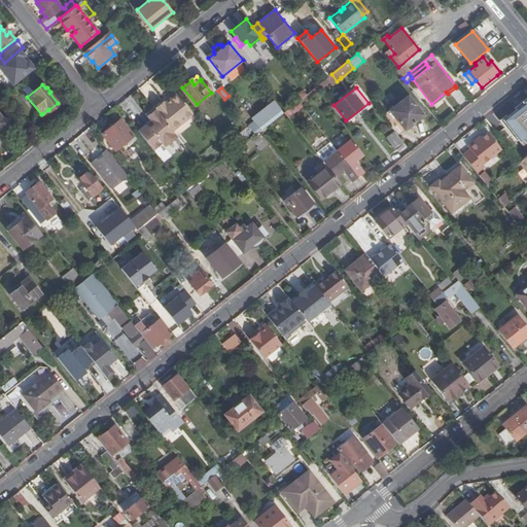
[(306,95),(302,90),(297,94),(302,99),(306,95)]
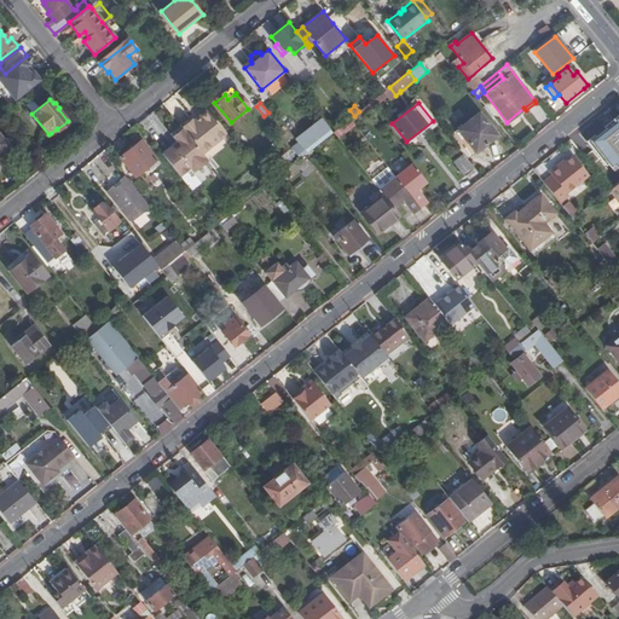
[(203,154),(229,134),(208,109),(194,121),(192,120),(183,128),(203,154)]
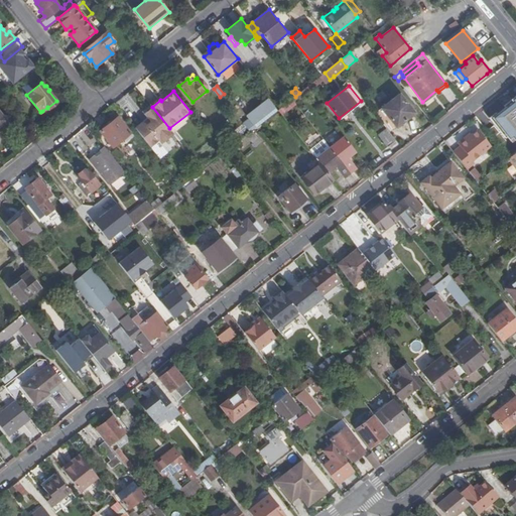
[(294,103),(303,96),(300,93),(299,93),(295,97),(291,99),(294,103)]
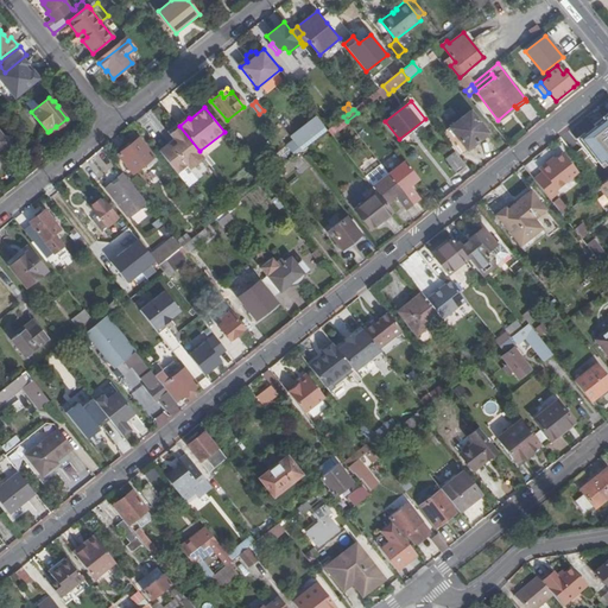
[(488,132),(470,111),(449,127),(461,141),(467,150),(488,132)]
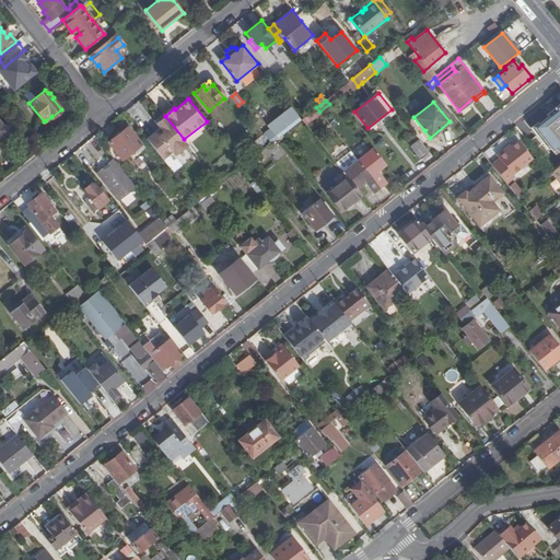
[(556,147),(559,152),(559,104),(547,115),(549,117),(535,128),(552,150),(556,147)]
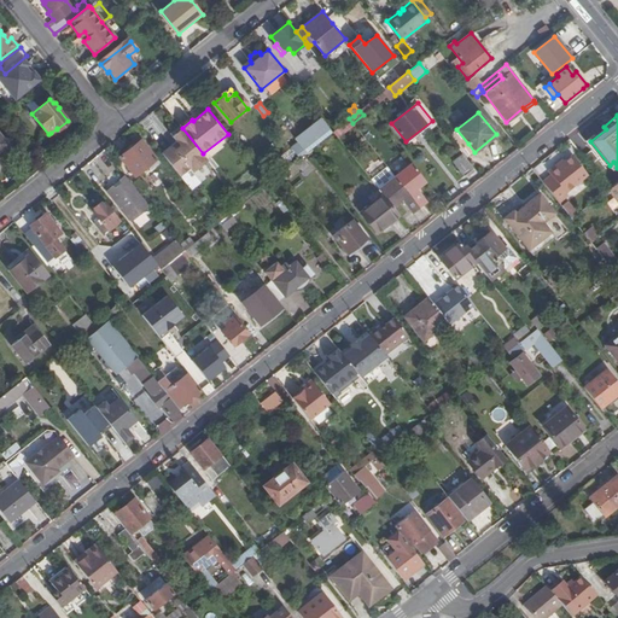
[(303,149),(330,128),(321,118),(296,139),(298,141),(303,149)]
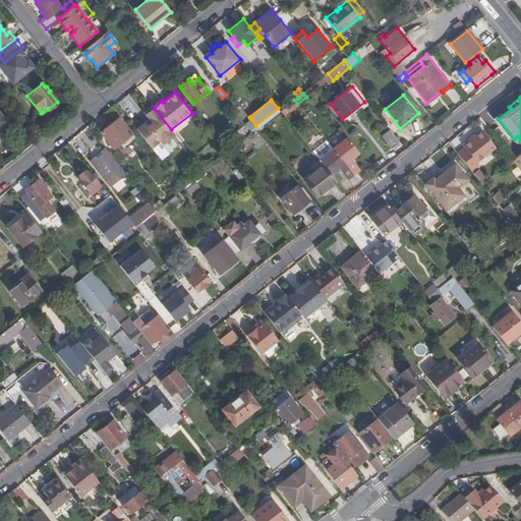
[(297,104),(294,100),(287,106),(291,111),(298,105),(297,104)]
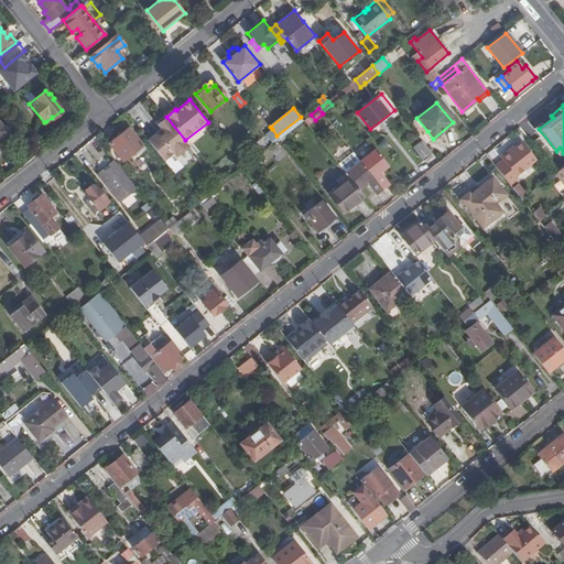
[(155,121),(158,125),(166,117),(164,115),(155,121)]
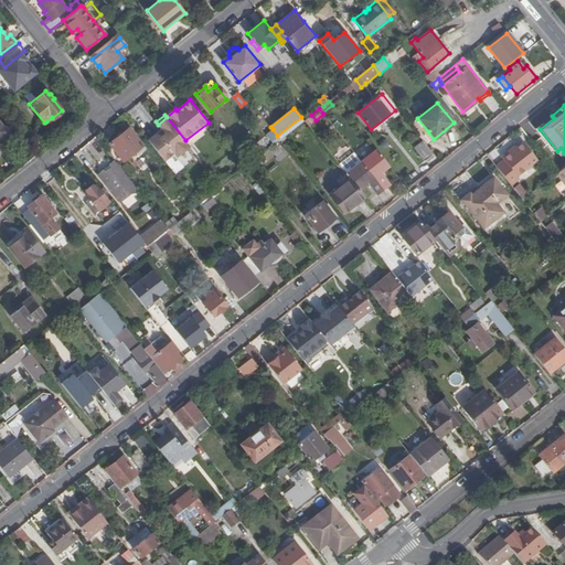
[(316,120),(311,115),(305,120),(309,126),(316,120)]
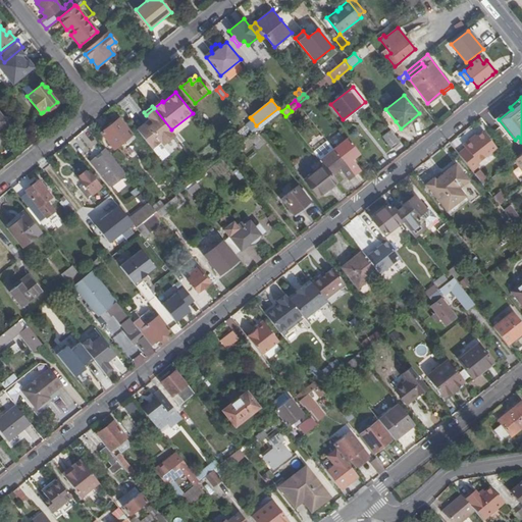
[(140,134),(152,149),(160,142),(163,146),(175,136),(171,129),(154,108),(146,115),(149,119),(153,123),(140,134)]
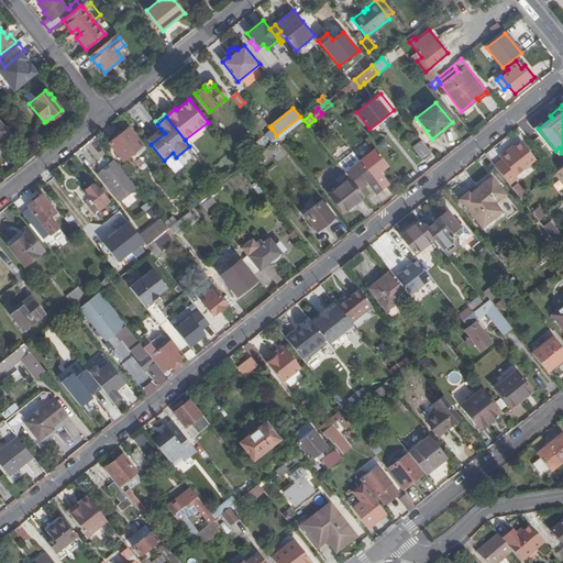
[(279,140),(302,121),(300,117),(276,135),(279,140)]
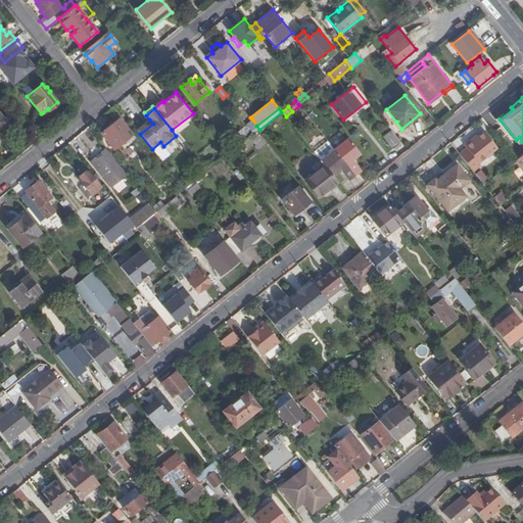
[(396,122),(386,109),(382,113),(392,125),(396,122)]
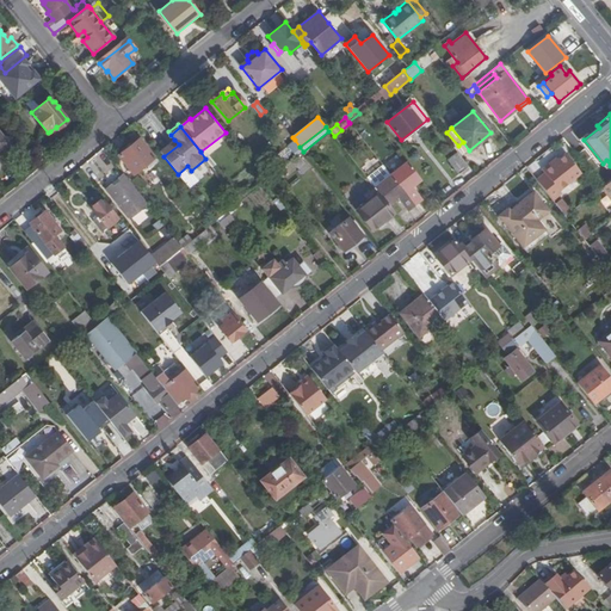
[(154,158),(139,139),(128,147),(125,144),(118,149),(121,153),(119,155),(134,173),(148,162),(154,158)]
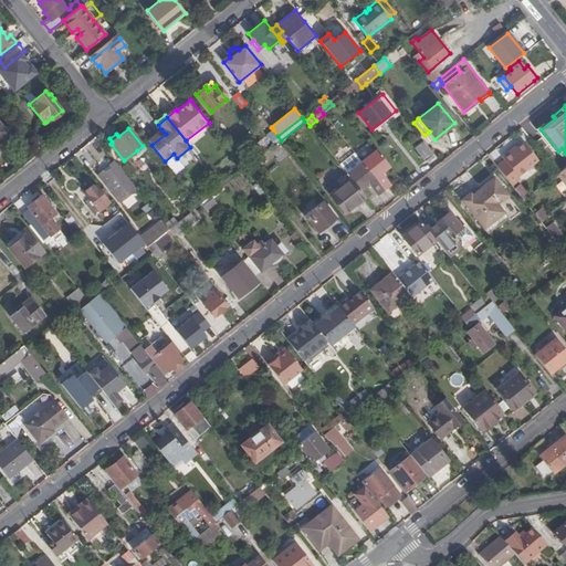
[(161,129),(148,140),(152,145),(166,134),(161,129)]
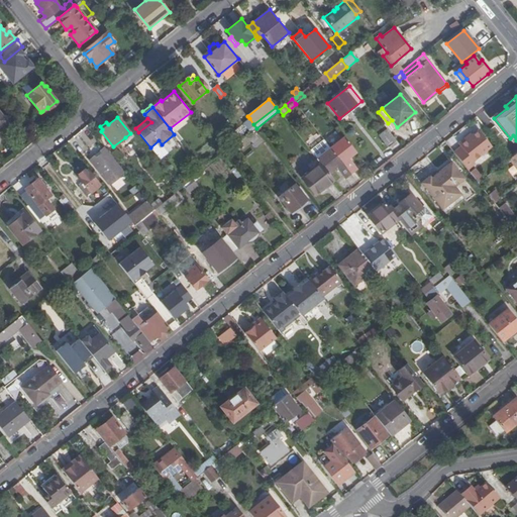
[(256,128),(253,124),(249,118),(243,123),(248,129),(250,132),(252,131),(256,128)]
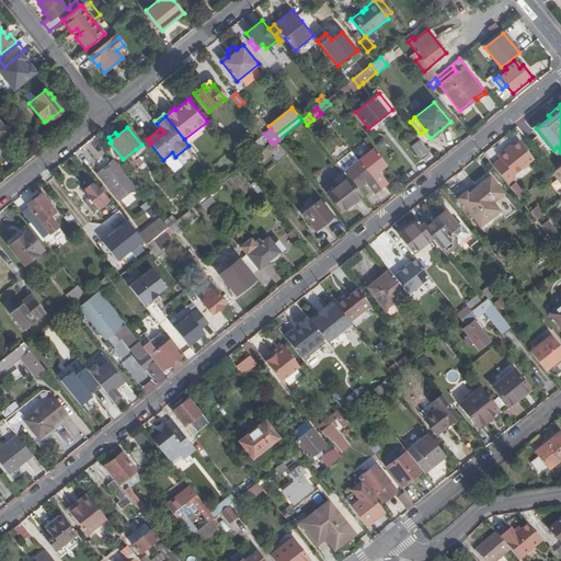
[(256,151),(270,140),(264,134),(251,144),(256,151)]
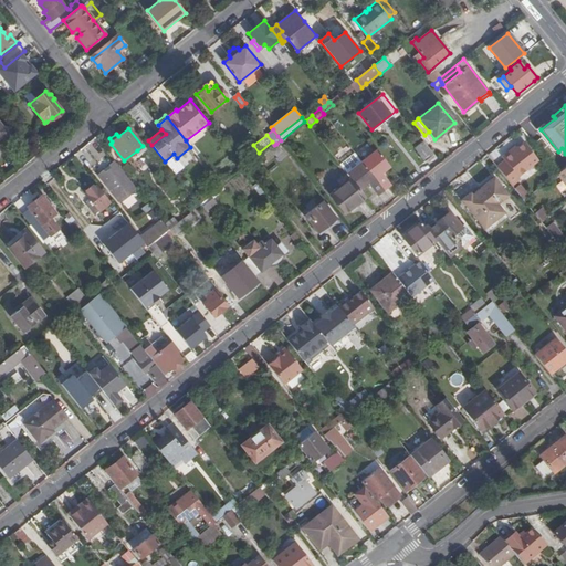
[(505,160),(498,167),(509,180),(537,157),(523,140),(515,146),(510,150),(509,149),(501,155),(505,160)]
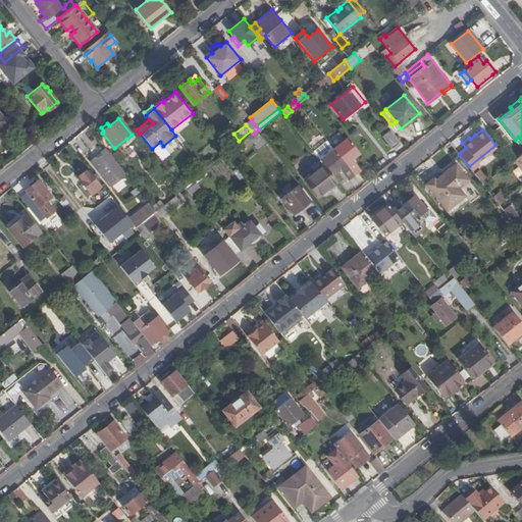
[(400,142),(390,131),(382,137),(393,148),(400,142)]
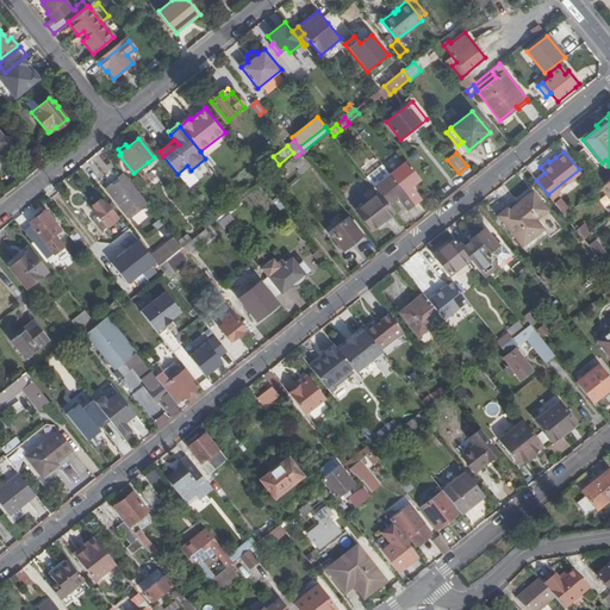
[(309,168),(298,155),(296,156),(273,175),(278,180),(296,167),(302,174),(309,168)]
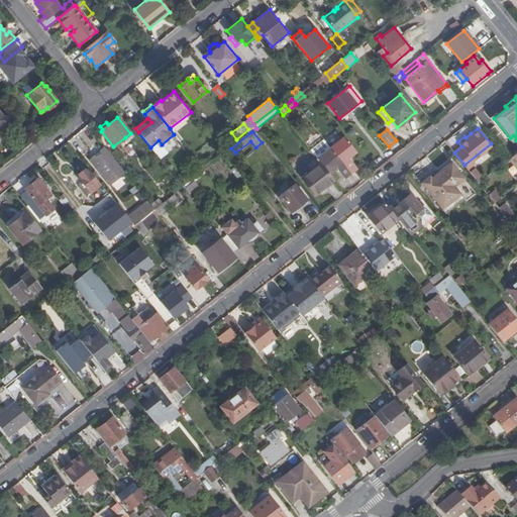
[(357,169),(349,158),(356,151),(344,136),(317,158),(329,174),(336,168),(345,179),(351,174),(357,169)]
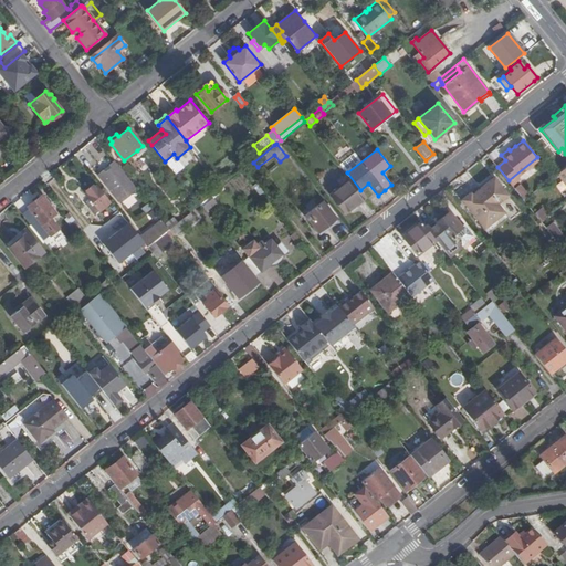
[(136,188),(115,161),(103,170),(98,175),(119,201),(136,188)]
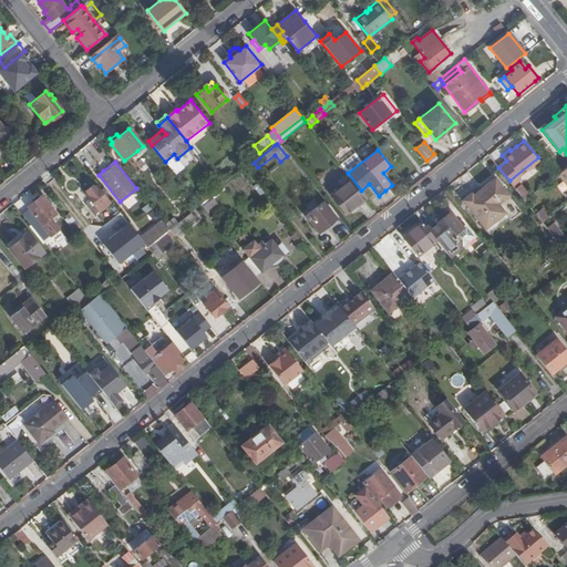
[(346,213),(367,196),(361,191),(348,173),(338,181),(342,186),(331,195),(346,213)]
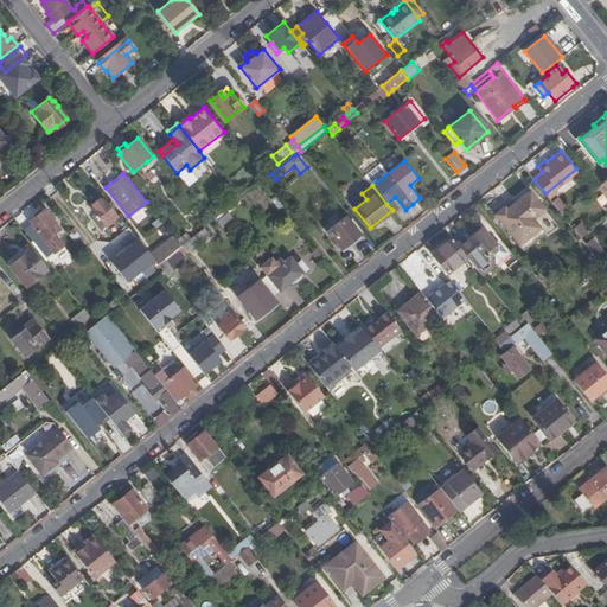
[(542,228),(535,219),(547,210),(530,190),(515,202),(513,199),(494,215),(519,246),(529,238),(542,228)]
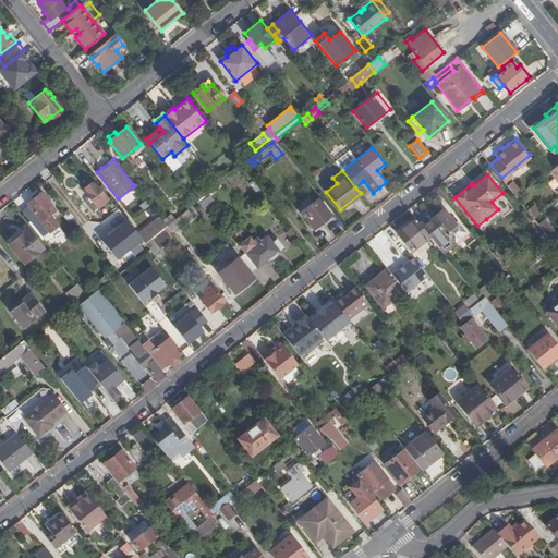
[(94,211),(107,199),(94,183),(92,184),(91,182),(84,187),(85,190),(84,191),(89,197),(85,201),(92,209),(94,211)]
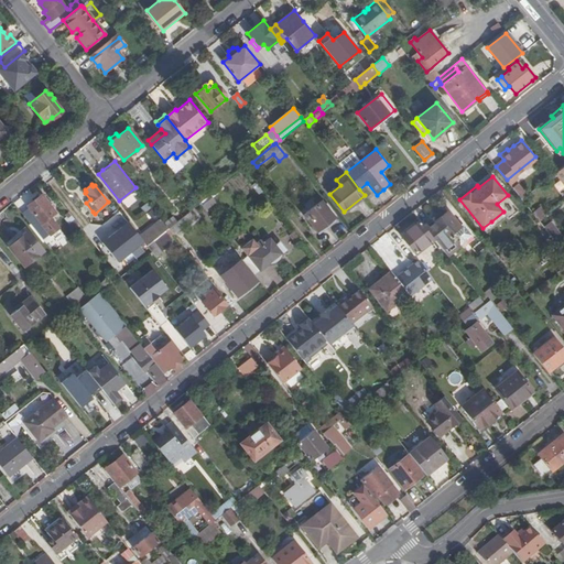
[(51,217),(56,213),(53,208),(55,206),(51,202),(49,203),(42,195),(28,206),(51,235),(60,228),(51,217)]
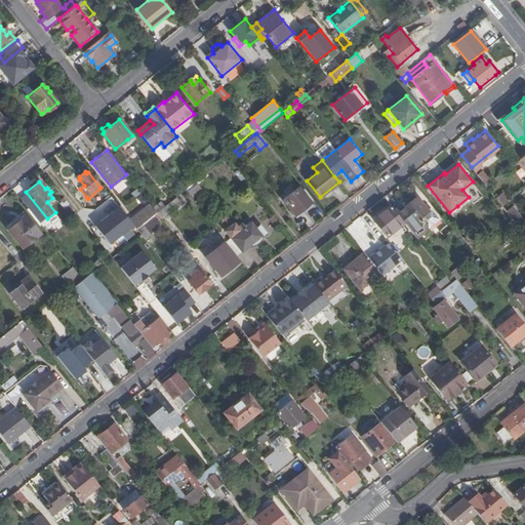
[(190,193),(199,186),(198,184),(188,191),(190,193)]
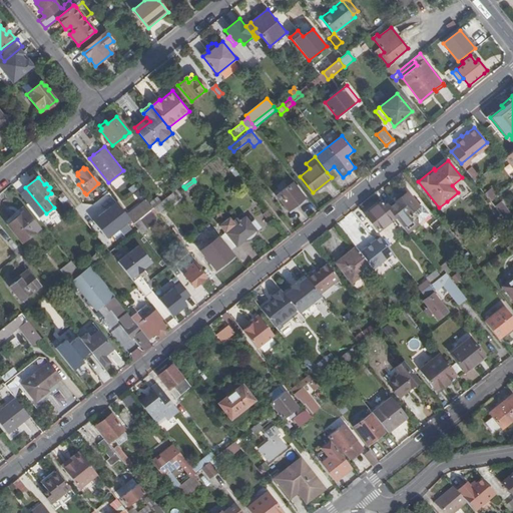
[(288,210),(305,197),(293,181),(276,195),(288,210)]
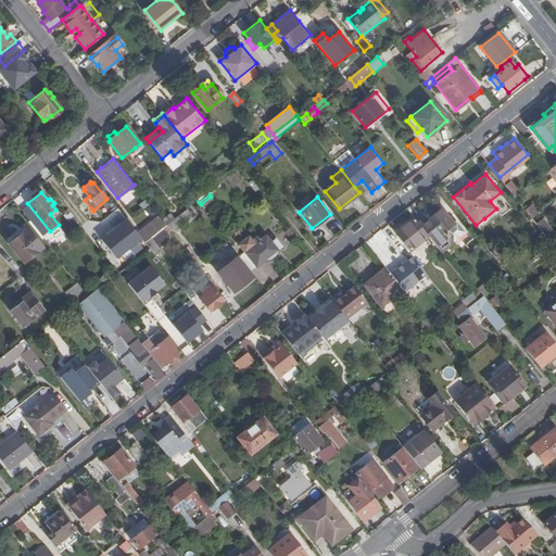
[(539,212),(532,204),(526,211),(532,218),(539,212)]
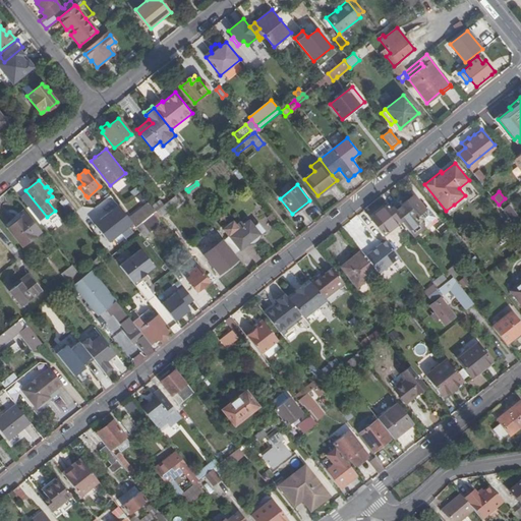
[(428,216),(431,213),(425,205),(423,207),(414,194),(403,204),(401,201),(392,209),(412,235),(423,226),(421,223),(429,216),(428,216)]
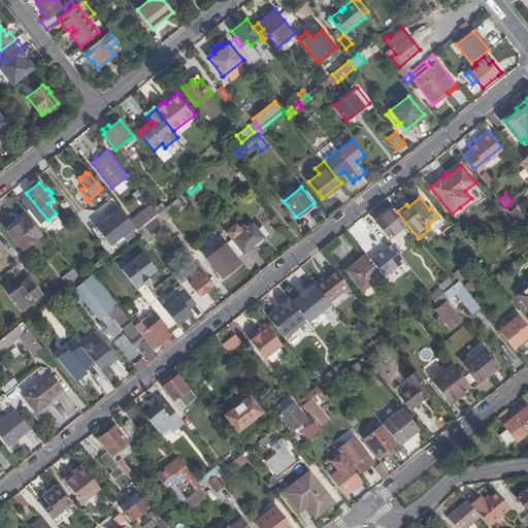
[(75,211),(65,198),(62,201),(65,204),(63,206),(70,216),(75,211)]
